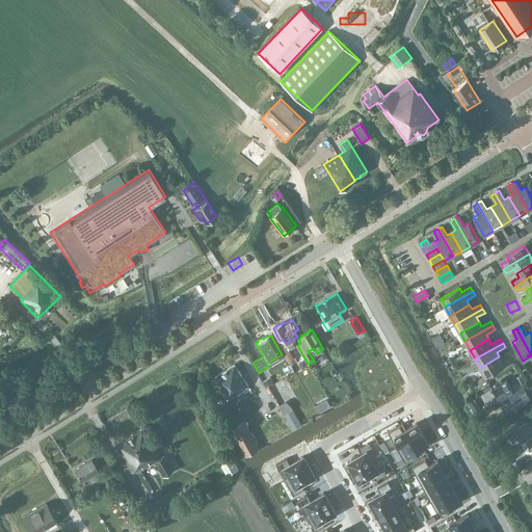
[(282,348),(287,357),(291,354),(286,345),(282,348)]
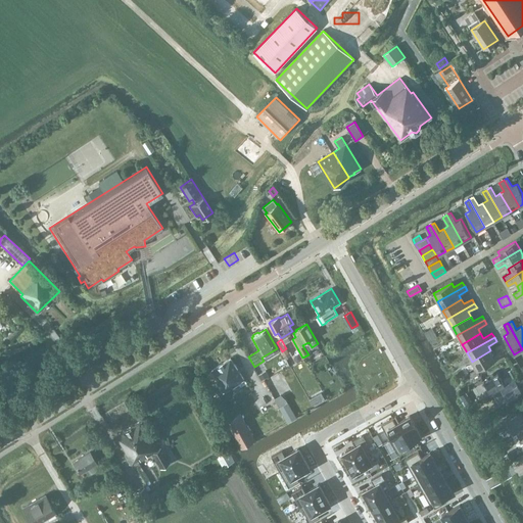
[(477,370),(504,354),(502,350),(493,354),(490,350),(472,362),(477,370)]
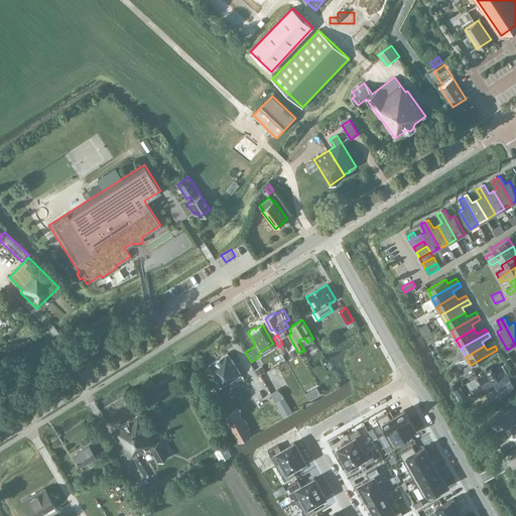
[(221,388),(241,375),(228,354),(209,366),(214,374),(212,375),(221,388)]
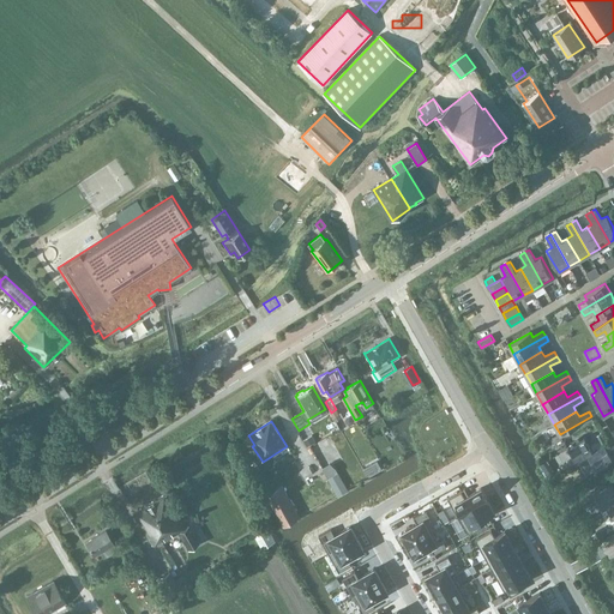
[(567,467),(579,459),(578,458),(593,451),(585,438),(559,452),(567,467)]
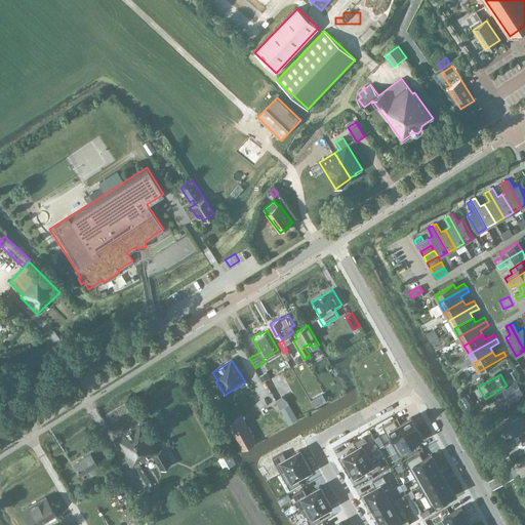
[(517,379),(507,386),(494,392),(495,393),(501,405),(524,393),(517,379)]
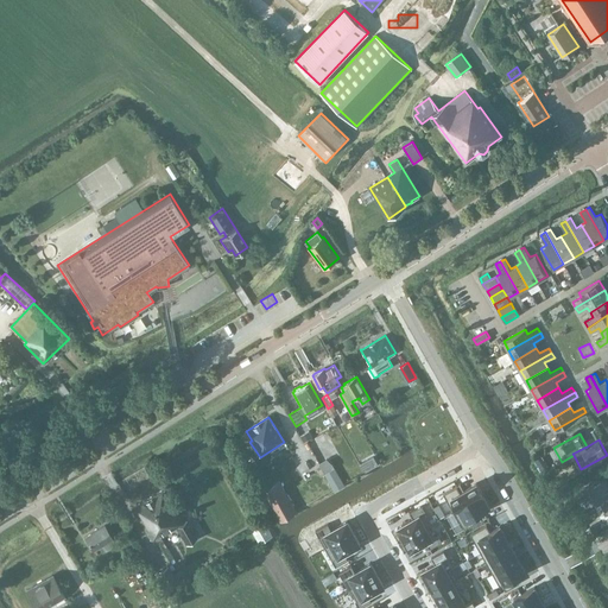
[(588,507),(600,500),(599,500),(607,494),(607,483),(605,479),(580,493),(588,507)]
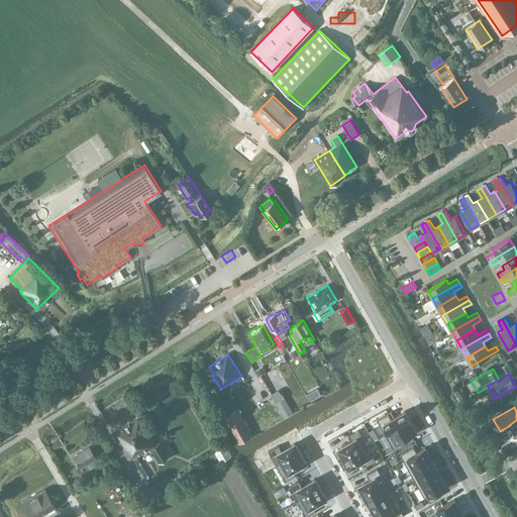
[(238,409),(224,417),(238,442),(240,441),(252,435),(238,409)]
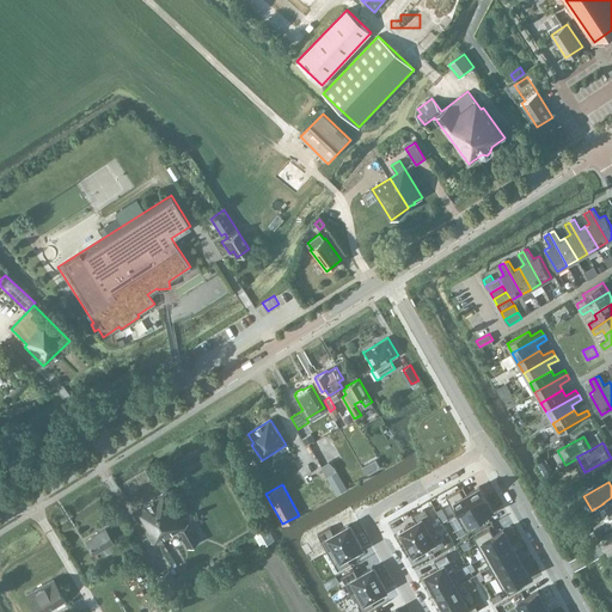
[(460,489),(446,496),(457,515),(487,497),(479,487),(464,495),(460,489)]
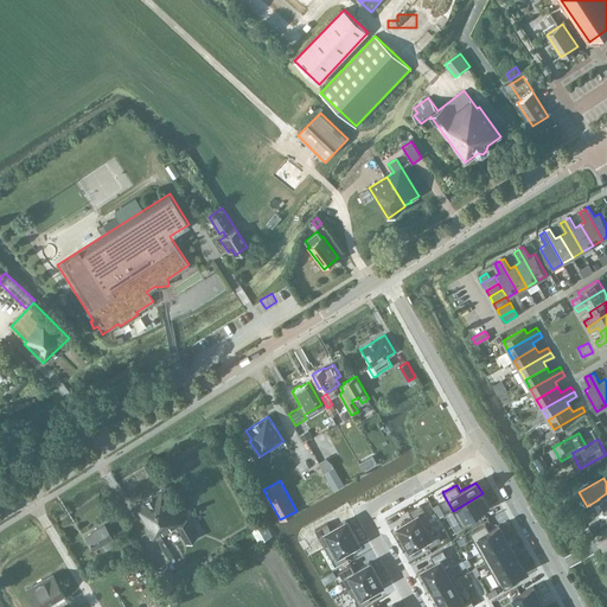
[(165,489),(133,506),(132,508),(151,538),(159,534),(160,536),(176,526),(186,544),(197,537),(186,519),(184,522),(165,489)]
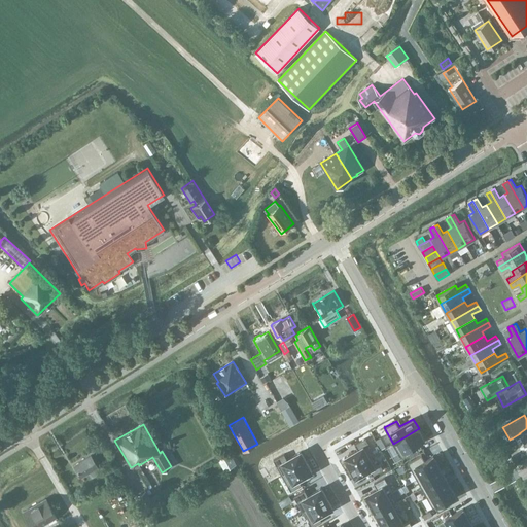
[(419,428),(393,444),(394,444),(402,458),(414,452),(411,447),(424,438),(419,429),(419,428)]
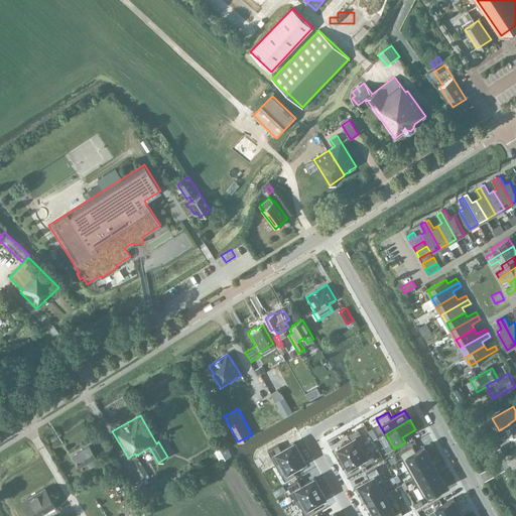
[(351,440),(338,447),(343,458),(364,445),(364,446),(366,445),(361,435),(362,435),(358,429),(348,435),(351,440)]
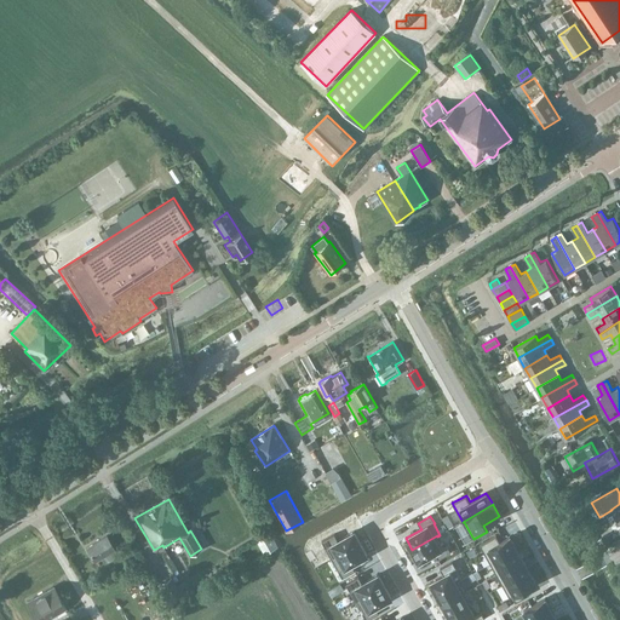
[(268,532),(257,538),(267,554),(277,547),(268,532)]
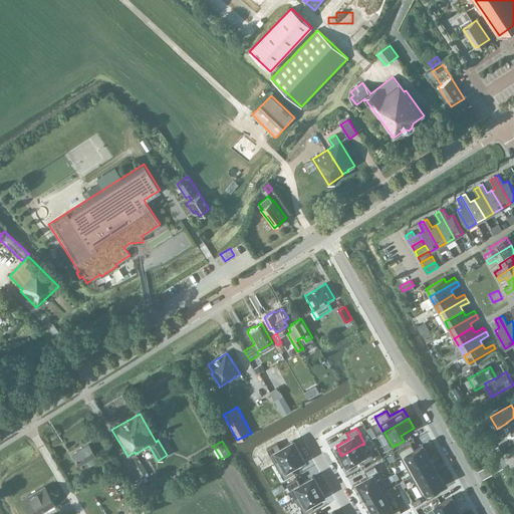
[(277,443),(267,449),(275,464),(299,450),(293,441),(280,448),(277,443)]
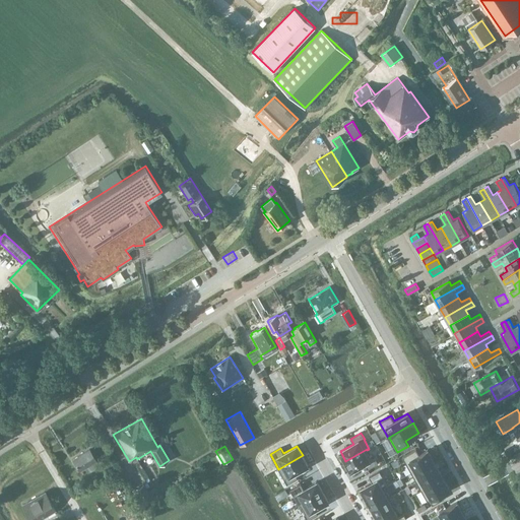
[(90,471),(96,467),(93,462),(96,460),(89,449),(73,459),(80,470),(87,465),(90,471)]
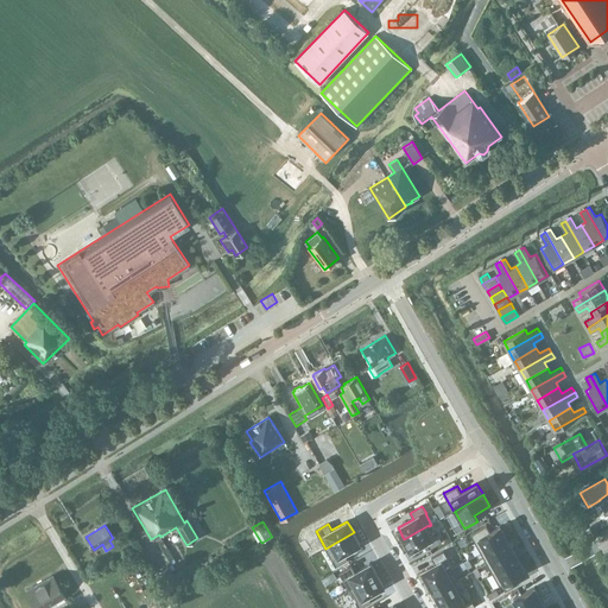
[(429,525),(404,539),(411,551),(426,542),(430,549),(442,542),(438,534),(435,537),(429,526),(429,525)]
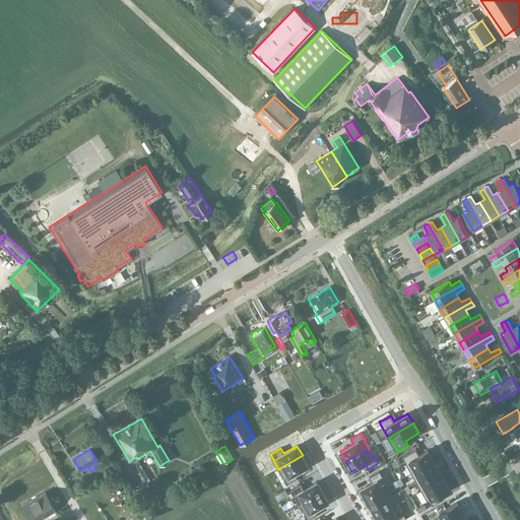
[(416,449),(402,457),(411,472),(434,460),(428,450),(419,454),(416,449)]
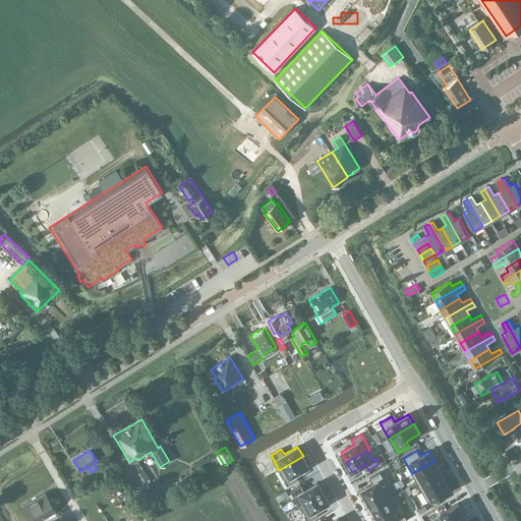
[(303,456),(279,470),(288,485),(298,479),(295,474),(308,466),(303,456)]
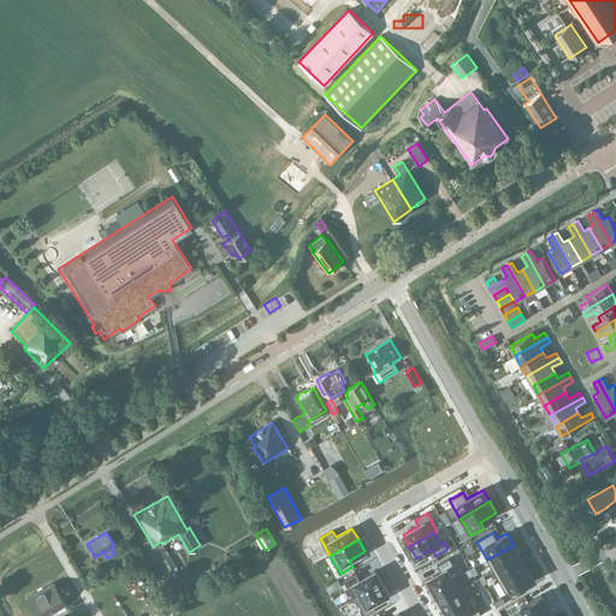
[(514,545),(487,560),(493,570),(520,556),(514,545)]
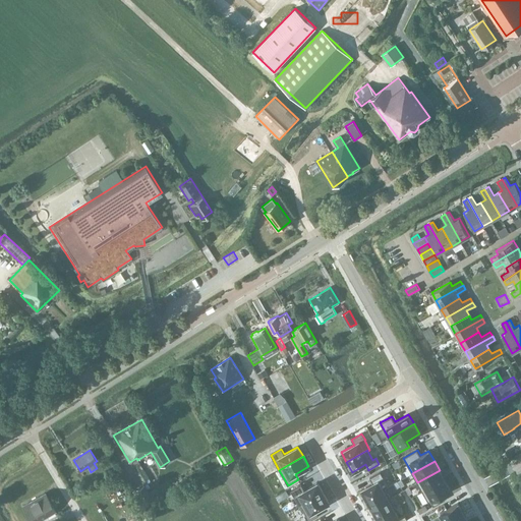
[(440,470),(417,482),(422,491),(445,479),(440,470)]
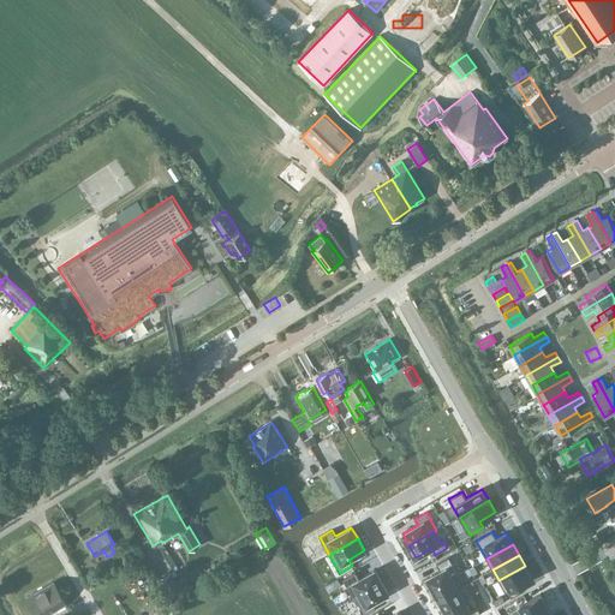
[(440,571),(427,578),(433,589),(452,578),(446,567),(453,563),(449,557),(436,565),(440,571)]
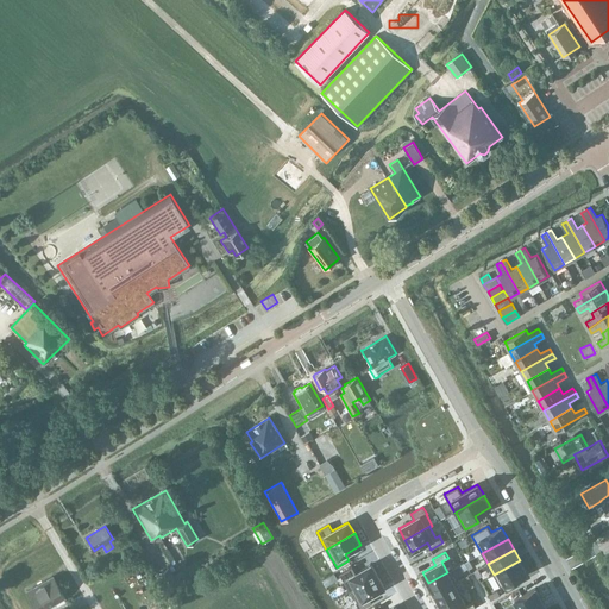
[(520,560),(494,575),(501,586),(503,585),(507,591),(520,584),(516,577),(526,572),(520,560)]
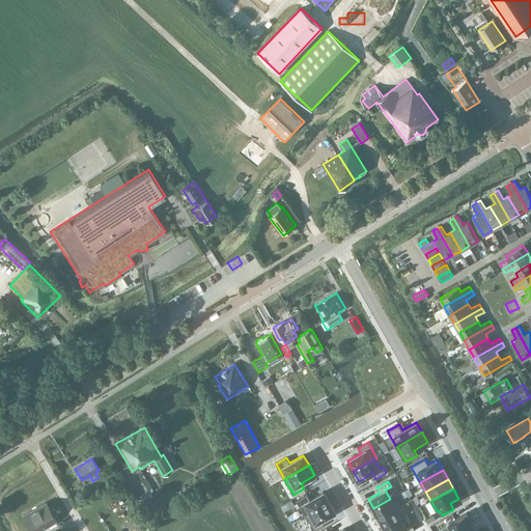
[(307,494),(297,500),(305,515),(306,515),(330,502),(324,492),(310,499),(307,494)]
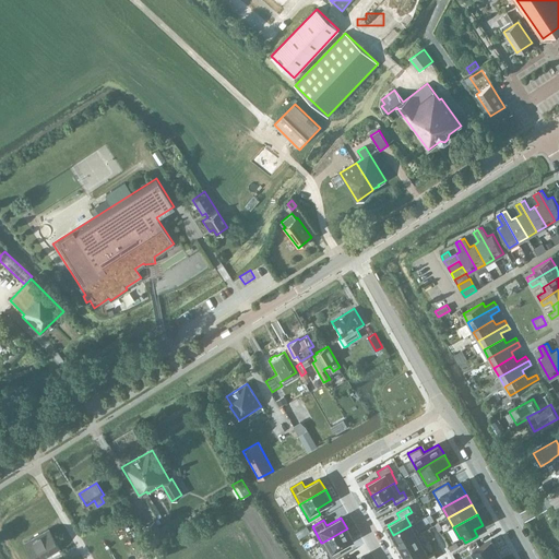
[(411,525),(393,535),(399,545),(419,534),(413,524),(411,525)]
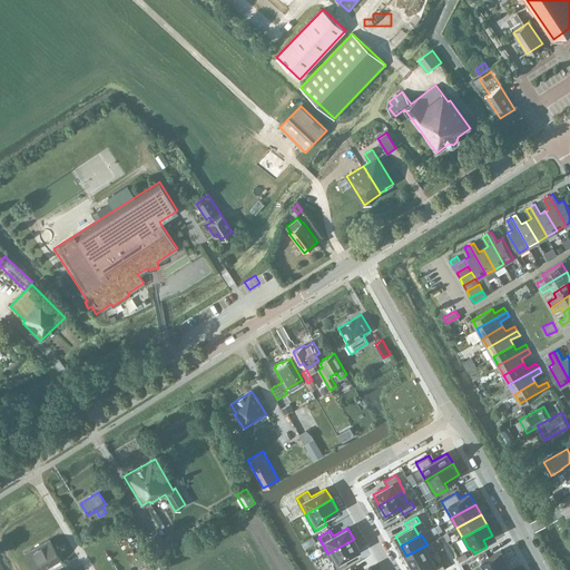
[(354,539),(328,553),(334,563),(333,563),(336,569),(337,569),(349,563),(345,558),(360,550),(354,539)]
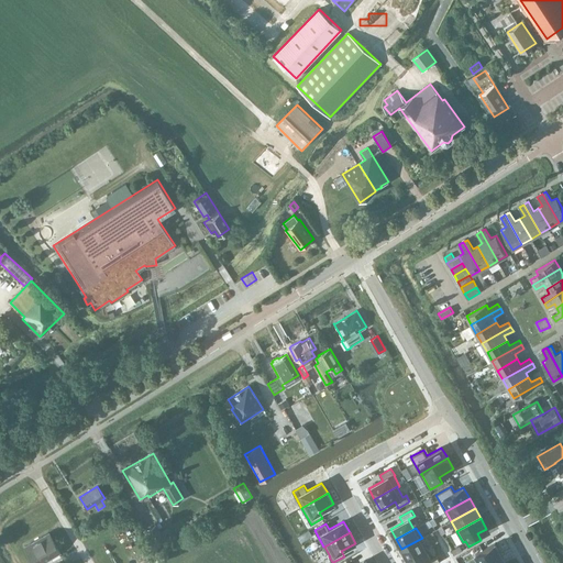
[(33,562),(42,562),(61,553),(48,533),(24,547),(33,562)]
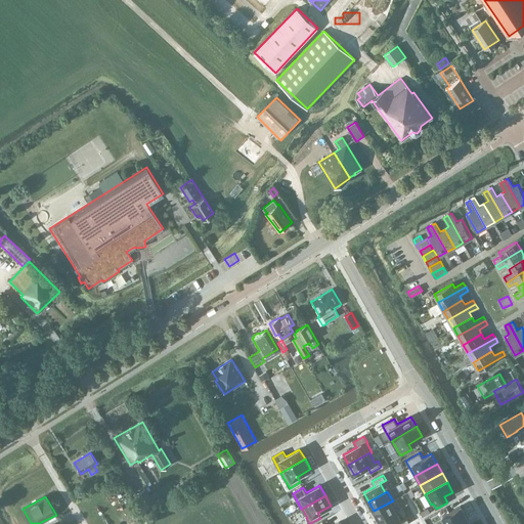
[(393,500),(374,511),(379,520),(396,511),(398,510),(393,500)]
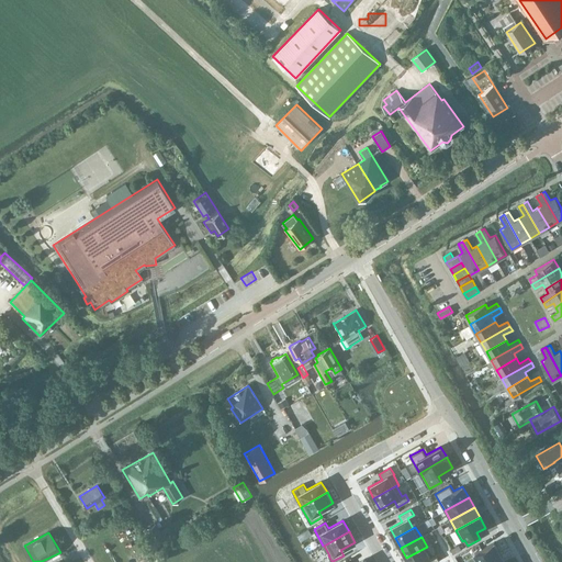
[(483,561),(499,552),(494,542),(474,553),(479,561),(483,561)]
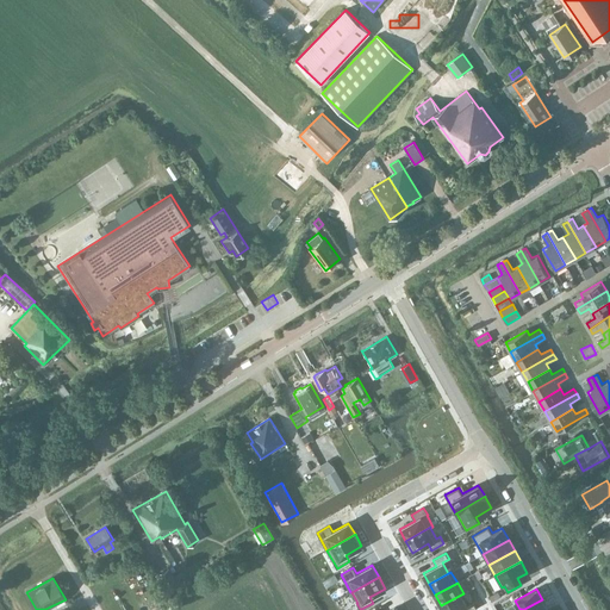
[(461,595),(441,605),(443,609),(459,609),(461,609),(473,609),(477,608),(473,602),(467,605),(461,595)]
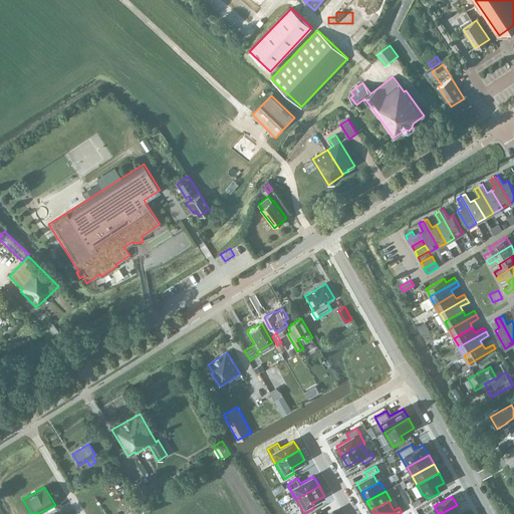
[(462,513),(457,505),(442,513),(462,513)]
